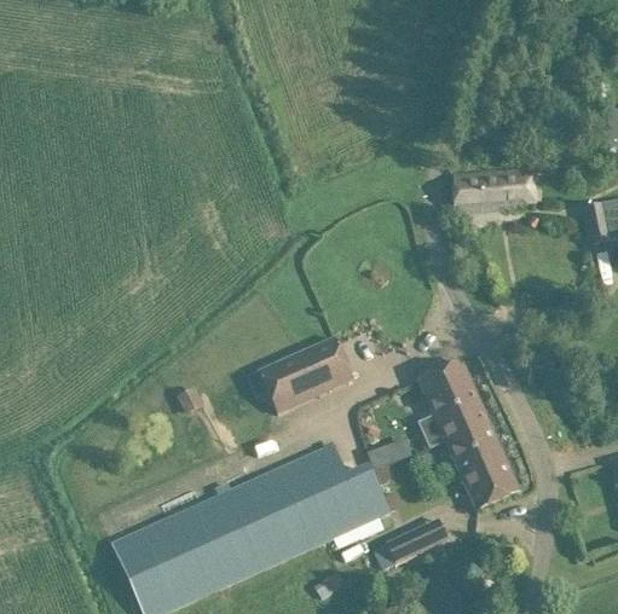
[(479,172),(455,173),(455,213),(458,213),(501,210),(501,204),(537,201),(535,168),(479,172)]
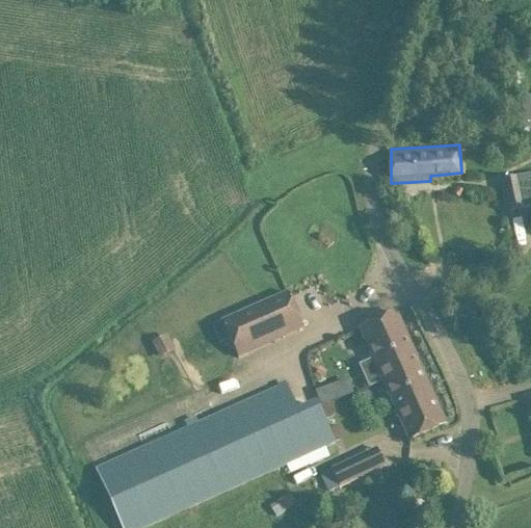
[(530,170),(500,177),(505,209),(530,204),(530,170)]
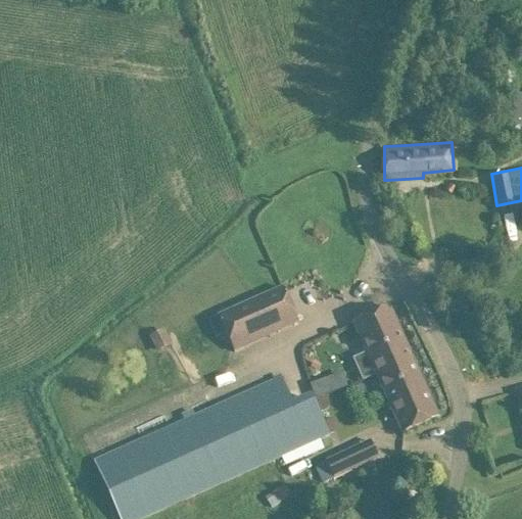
[(299,320),(282,283),(219,313),(236,349),(299,320)]
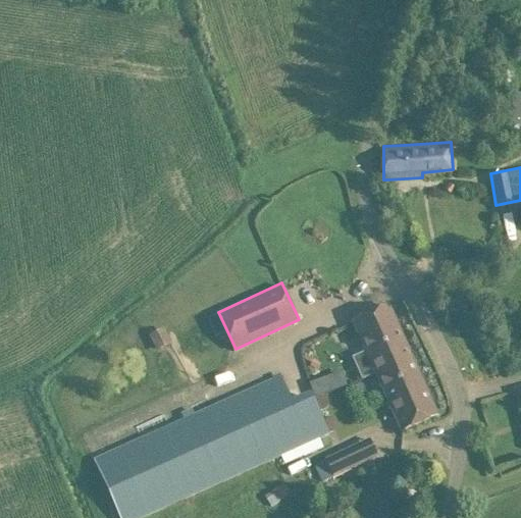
[(377,370),(412,354),(389,303),(354,319),(377,370)]
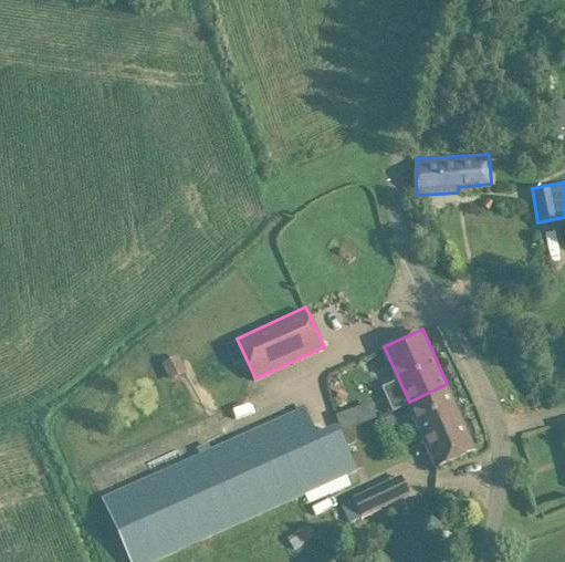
[(187,370),(178,353),(161,361),(170,378),(187,370)]
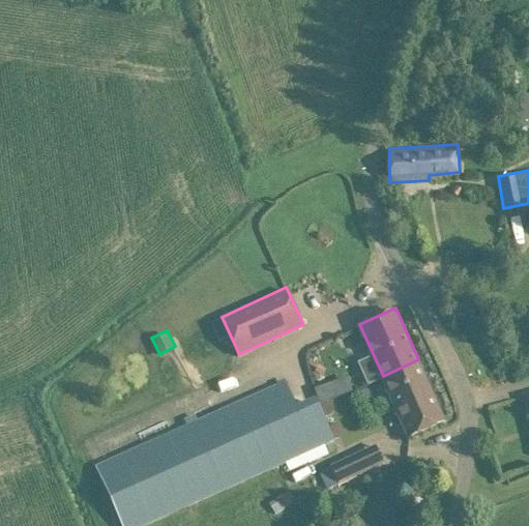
[(418,359),(383,376),(409,436),(446,420),(418,359)]
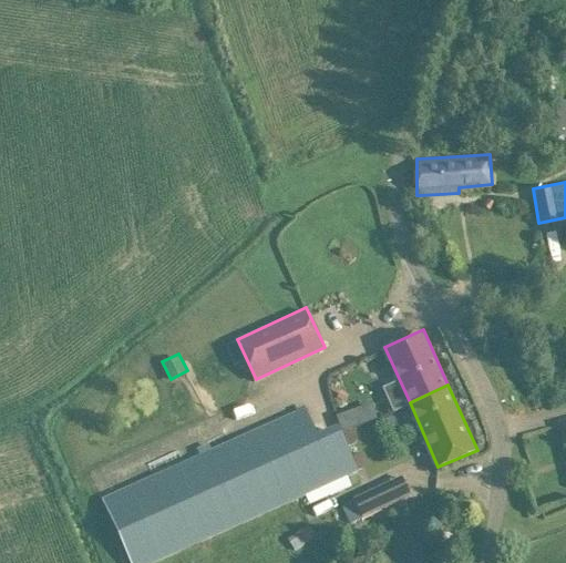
[(372,401),(337,413),(342,429),(378,417),(372,401)]
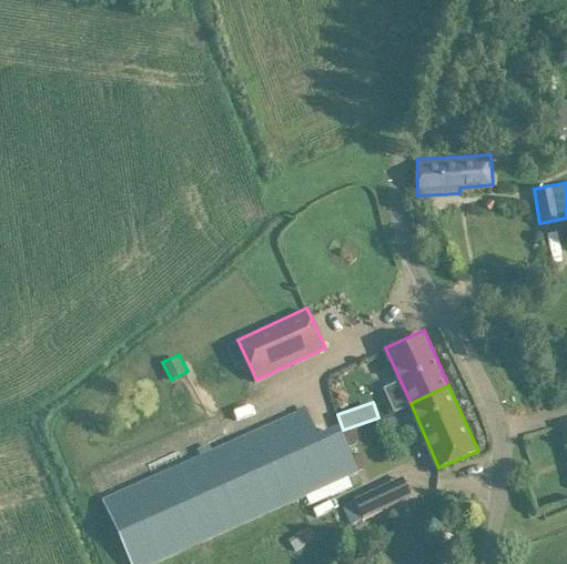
[(132,563),(148,563),(162,557),(337,479),(358,470),(338,425),(319,435),(305,406),(300,409),(301,411),(130,487),(104,499),(132,563)]
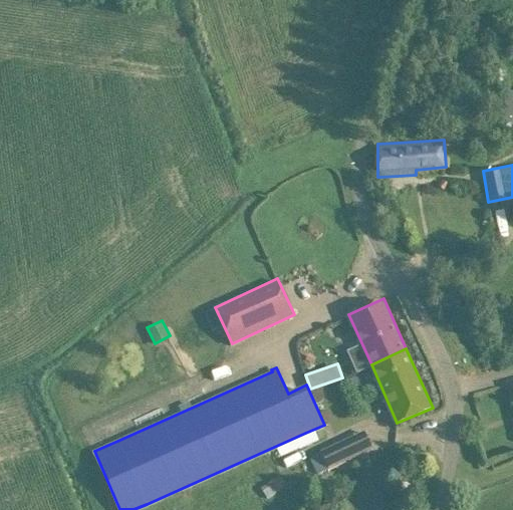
[(319,471),(353,456),(345,439),(311,455),(319,471)]
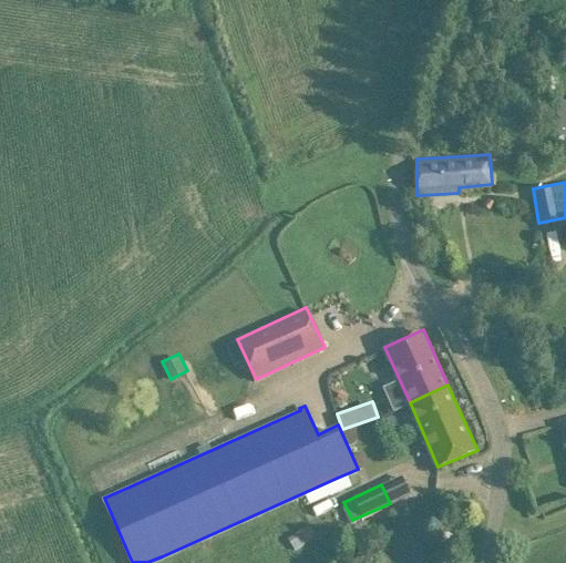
[(309,522),(288,536),(297,549),(318,534),(309,522)]
